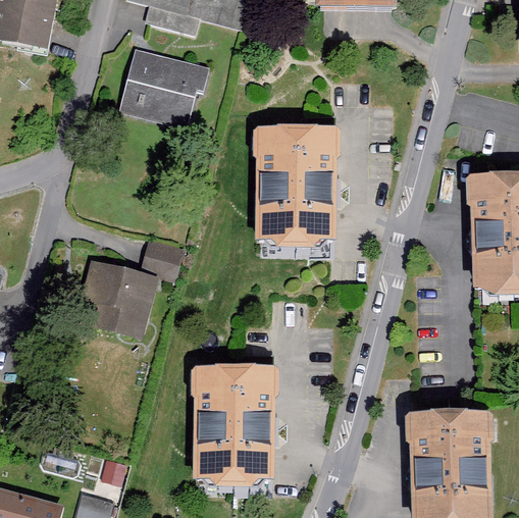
[(0,0),(0,44),(51,54),(61,0),(0,0)]
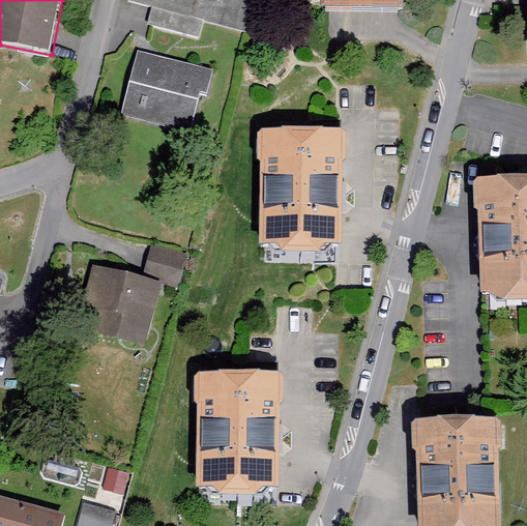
[(150,0),(146,20),(197,32),(201,13),(247,25),(253,0),(150,0)]
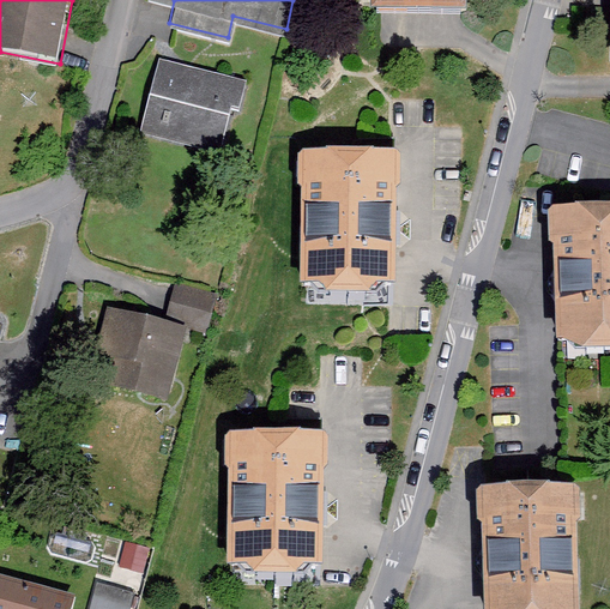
[(247,82),(157,60),(142,136),(224,152),(234,112),(241,109),(247,82)]
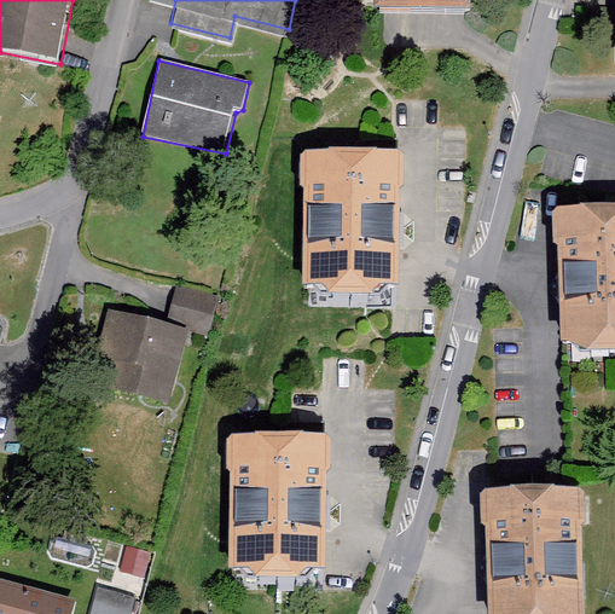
[(394,146),(300,146),(300,279),(317,279),(325,288),(369,289),(376,278),(394,278),(394,146)]
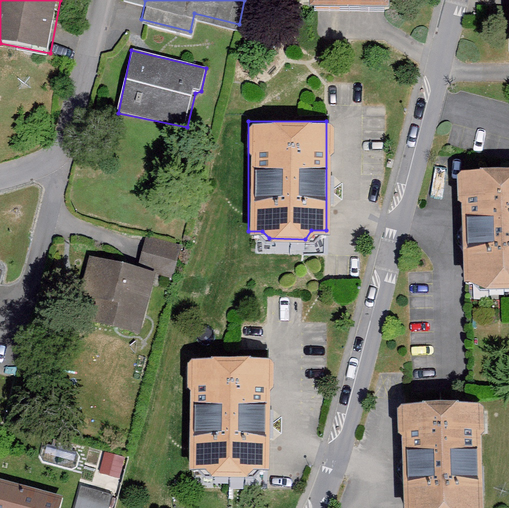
[(508,167),(457,169),(464,276),(482,283),(508,282),(508,167)]
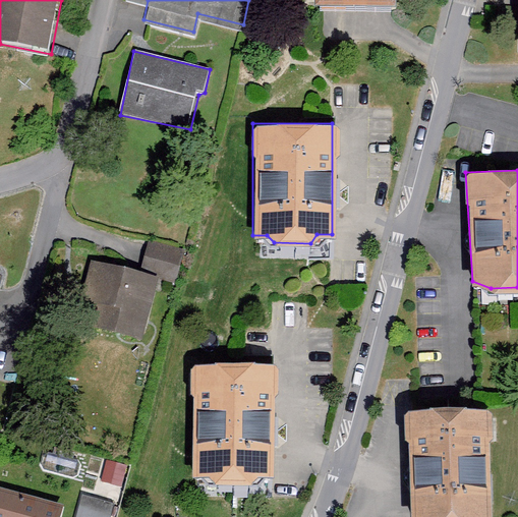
[(147,240),(138,273),(157,278),(172,283),(181,264),(183,247),(147,240)]
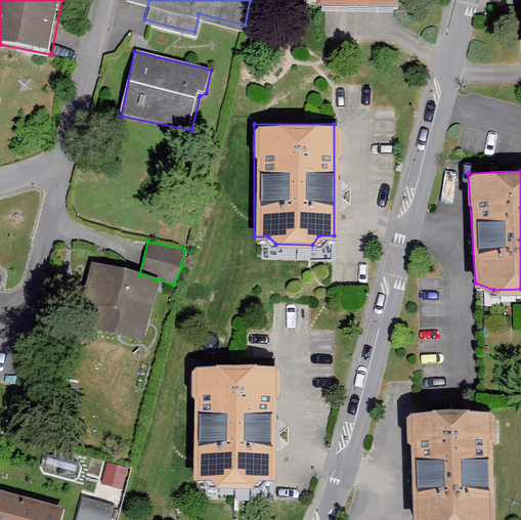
[(139,274),(90,261),(74,322),(141,341),(158,279),(139,274)]
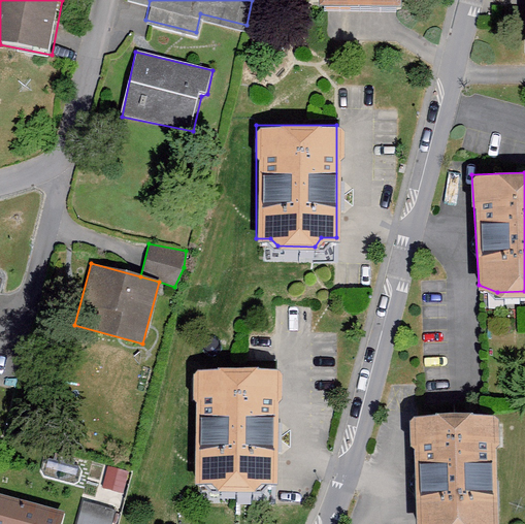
[(279,365),(193,365),(192,481),(209,481),(216,488),(253,488),(260,480),(279,480),(279,365)]
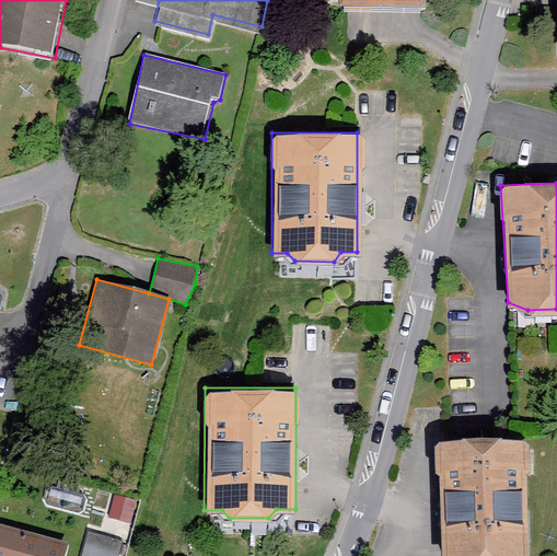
[(520,438),(439,441),(442,549),(456,555),(512,555),(524,548),(520,438)]
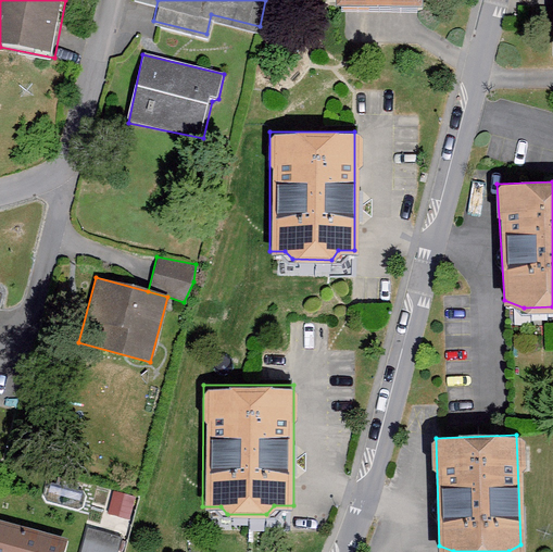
[(65,551),(68,541),(0,524),(0,551),(65,551)]
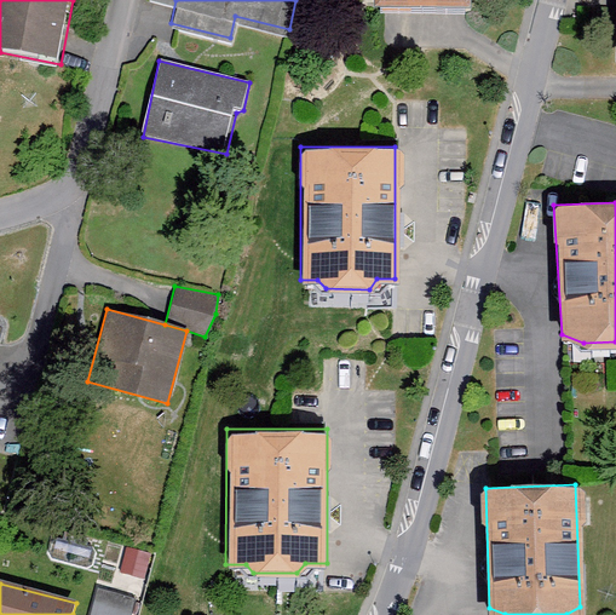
[(86,614),(126,614),(133,593),(96,584),(86,614)]
